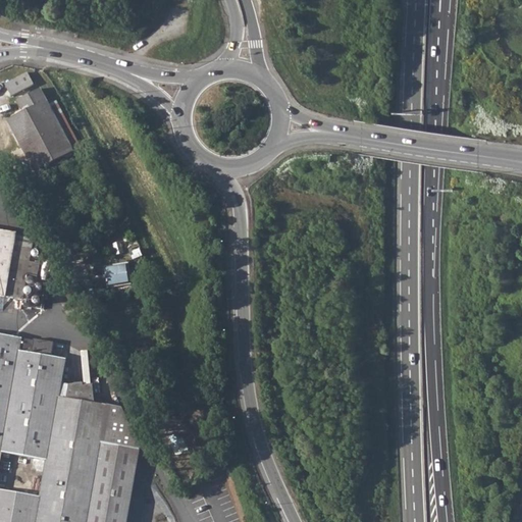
[(29,71),(6,83),(12,95),(35,84),(29,71)]
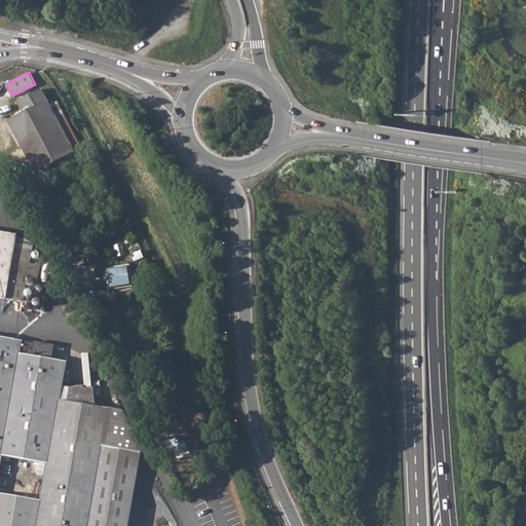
[(9,119),(35,172),(75,151),(52,107),(42,88),(19,101),(24,112),(9,119)]
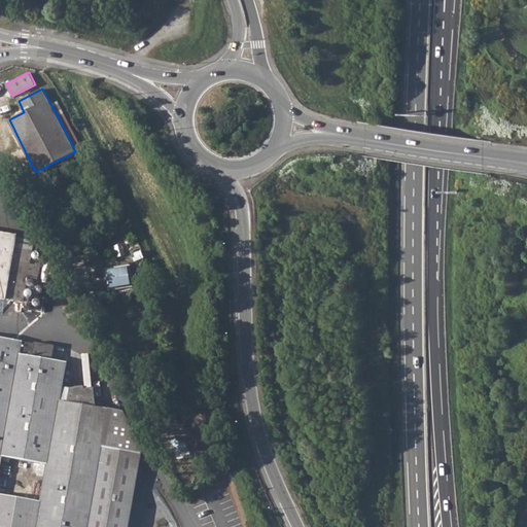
[(0,231),(0,296),(24,301),(28,276),(38,278),(40,265),(31,262),(33,249),(18,247),(20,235),(0,231)]
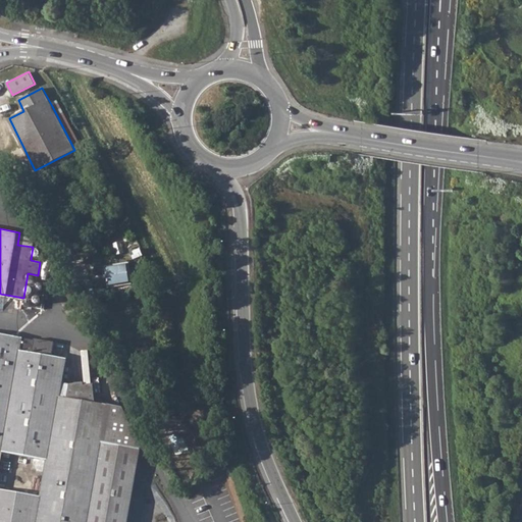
[(128,264),(106,267),(109,286),(132,283),(128,264)]
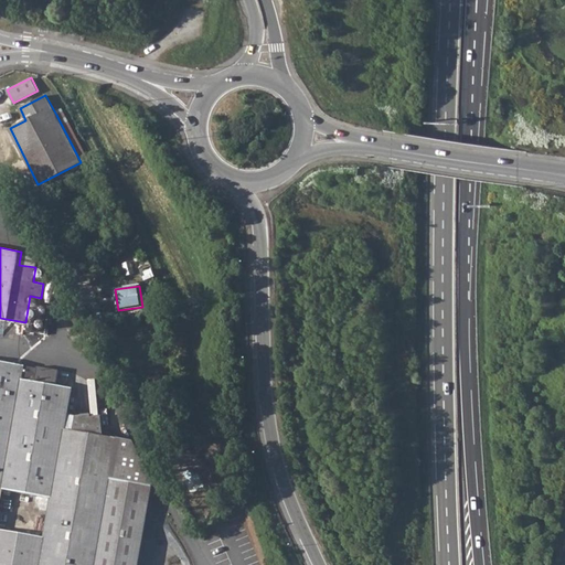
[(46,305),(42,332),(48,333),(53,306),(46,305)]
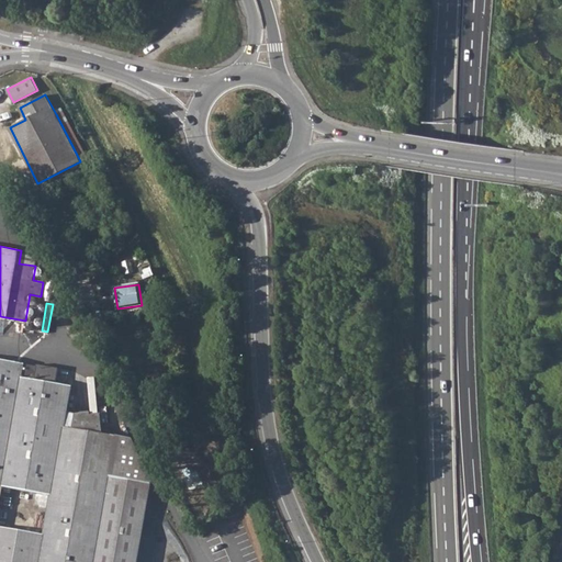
[(0,561),(137,561),(152,482),(119,476),(123,452),(115,451),(116,446),(119,435),(98,430),(74,426),(66,425),(74,384),(36,378),(38,363),(0,357),(0,561)]
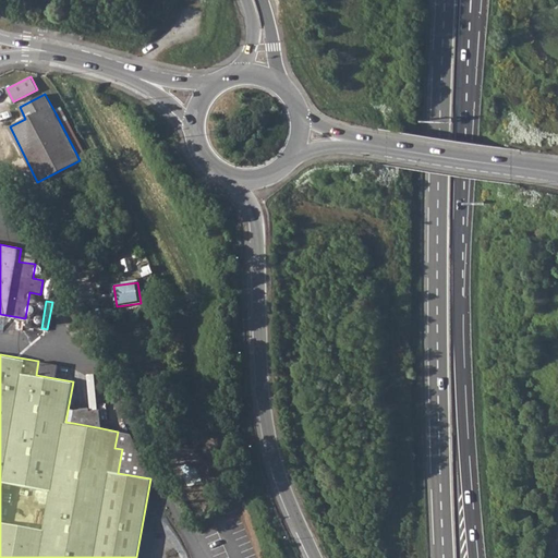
[(225,500),(223,513),(238,514),(239,500),(225,500)]
